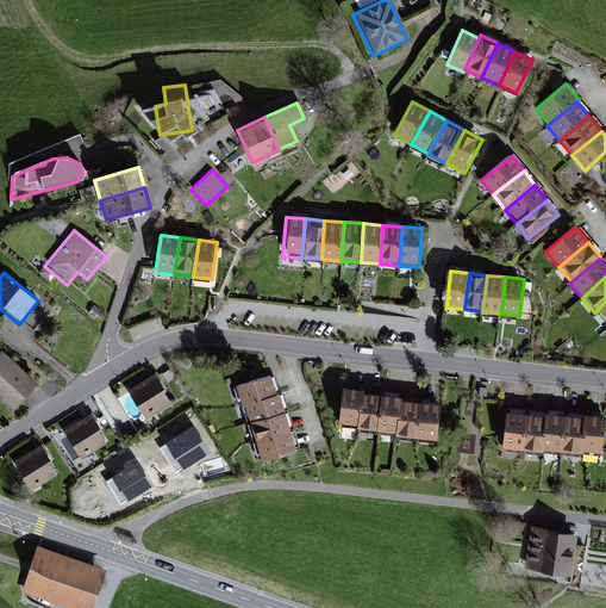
[(2,353),(0,355),(0,398),(14,411),(38,385),(2,353)]
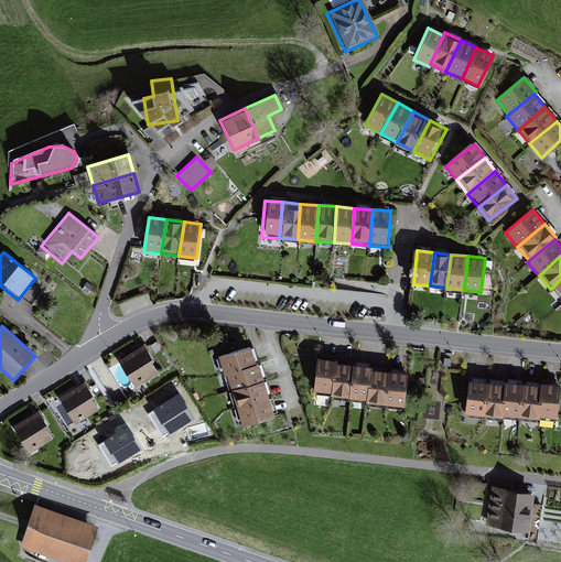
[(254,344),(217,354),(223,373),(259,363),(254,344)]
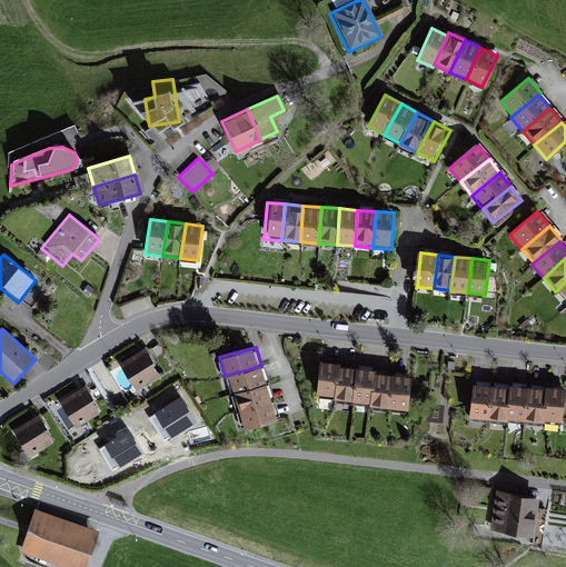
[(148,350),(110,374),(127,400),(165,376),(148,350)]
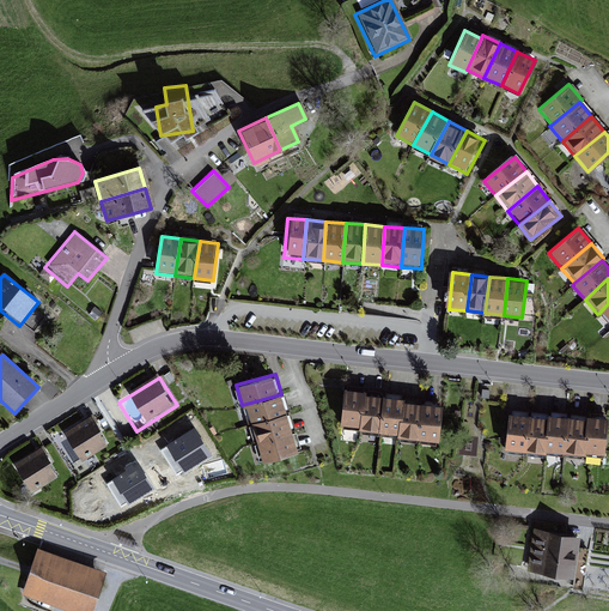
[(360,430),(365,394),(345,392),(340,428),(360,430)]
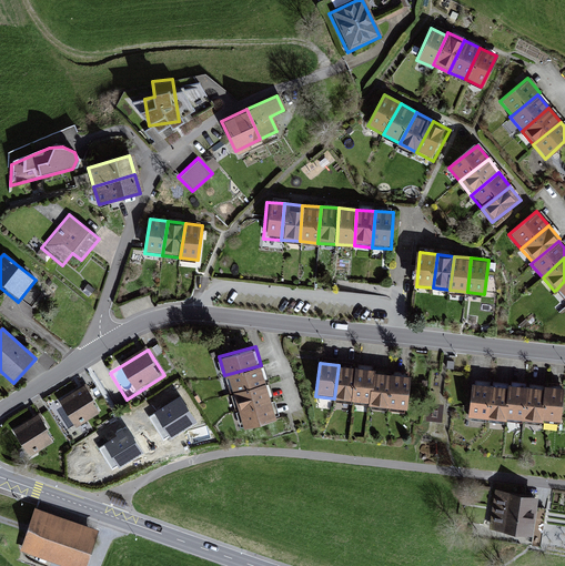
[(261,365),(224,375),(230,394),(265,384),(261,365)]
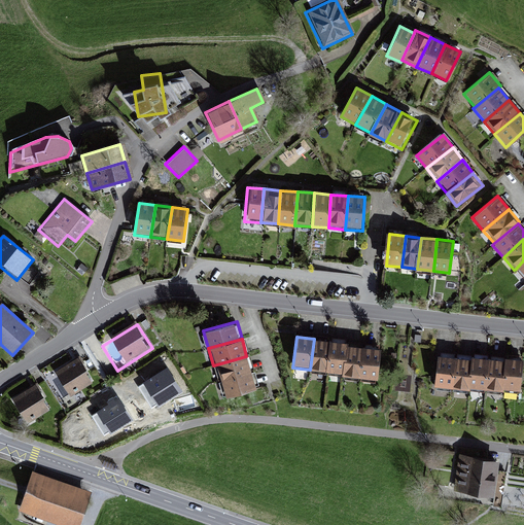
[(327,372),(332,341),(314,339),(310,370),(327,372)]
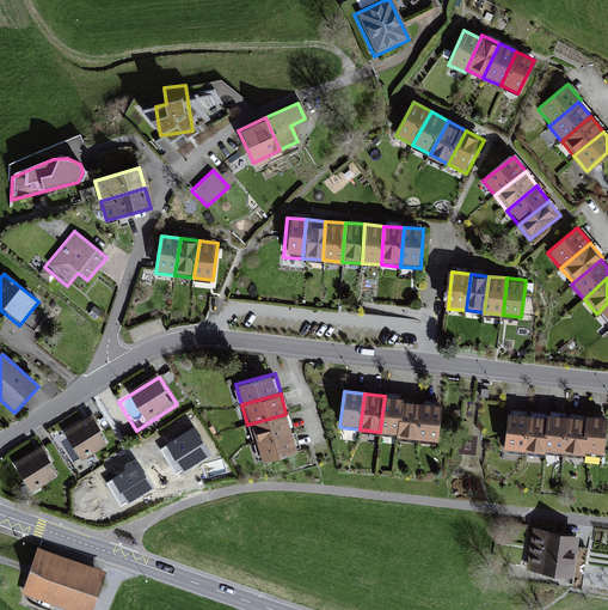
[(399,435),(405,400),(385,396),(380,432),(399,435)]
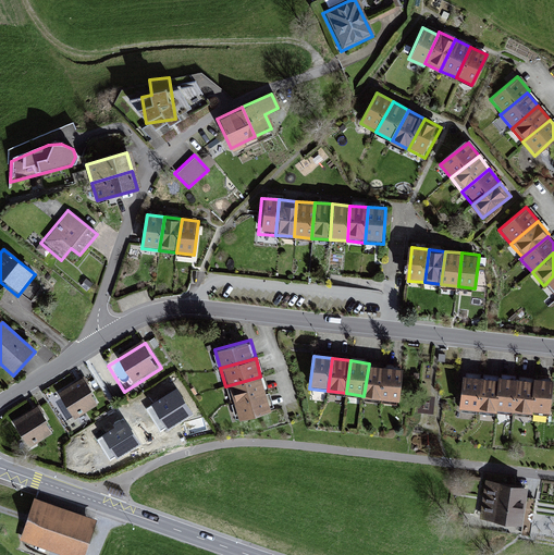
[(382,398),(386,366),(369,364),(364,396),(382,398)]
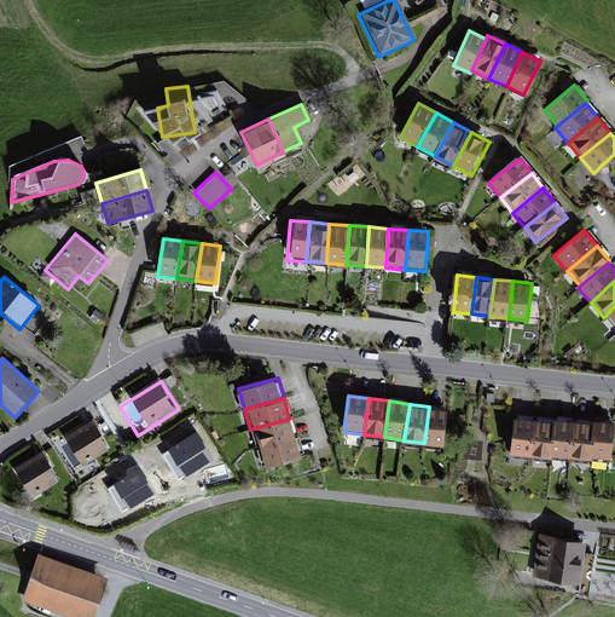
[(445,445),(450,409),(429,407),(424,443),(445,445)]
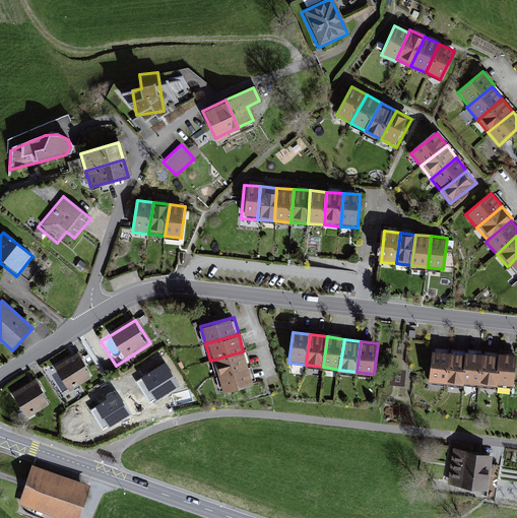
[(447,384),(448,351),(431,350),(430,383),(447,384)]
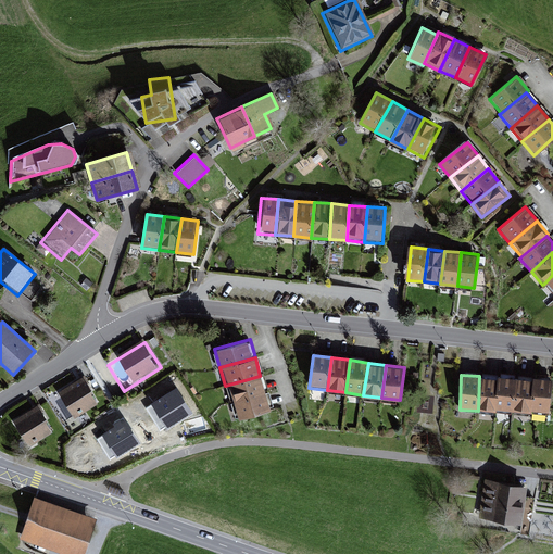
[(260,376),(225,386),(229,403),(265,393),(260,376)]
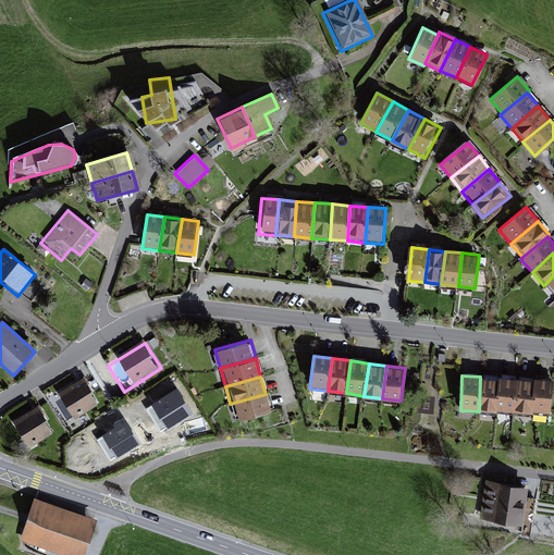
[(497,412),(499,378),(480,377),(479,411),(497,412)]
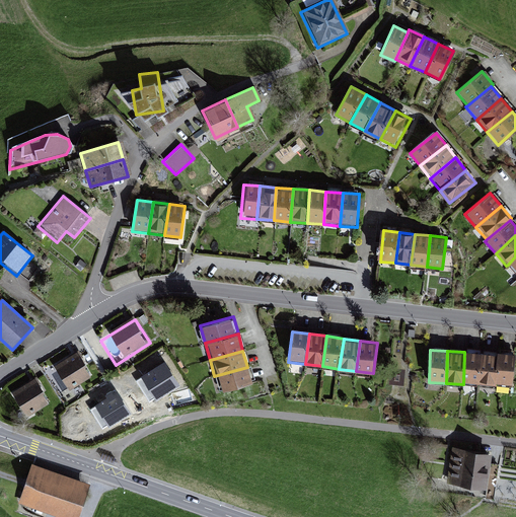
[(77,352),(53,367),(67,391),(91,376),(77,352)]
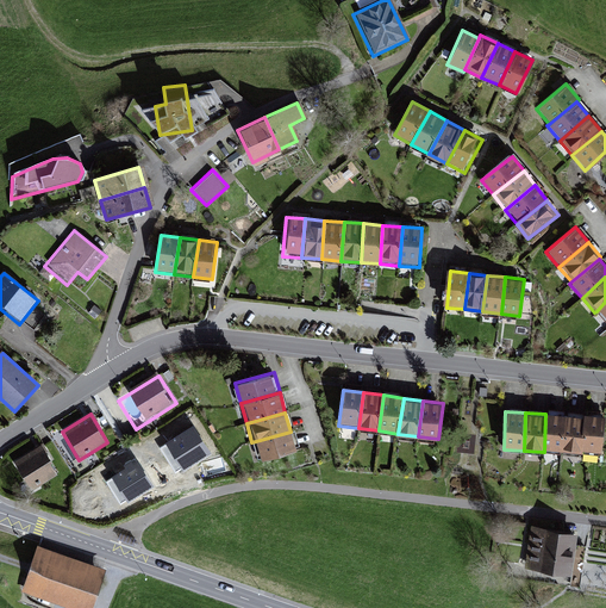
[(564,453),(566,415),(545,414),(544,452),(564,453)]
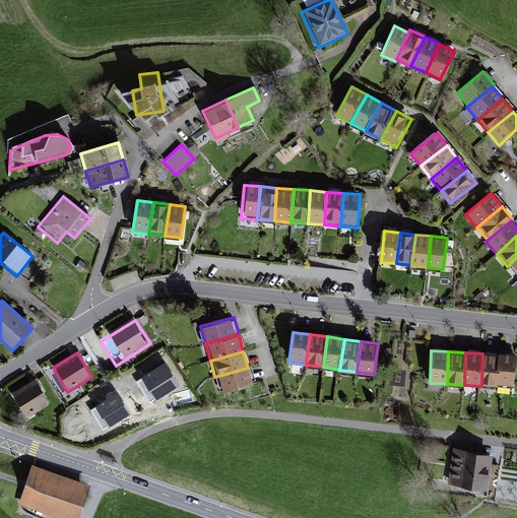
[(499,387),(500,354),(482,353),(481,386),(499,387)]
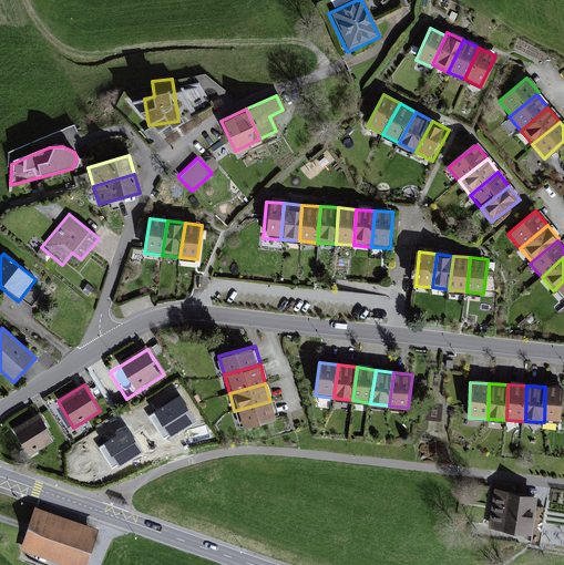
[(563,423),(563,398),(563,388),(545,387),(544,422),(563,423)]
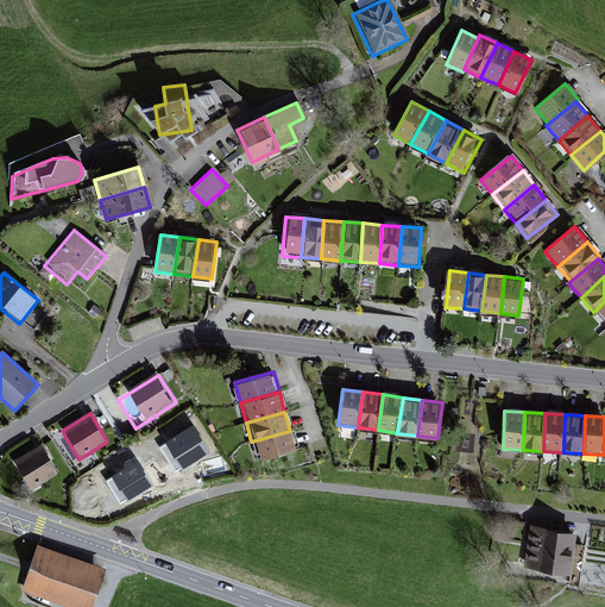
[(194,424),(162,442),(178,471),(210,452),(194,424)]
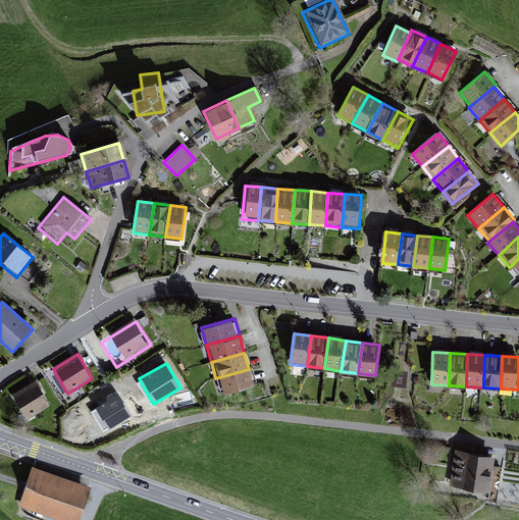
[(249,369),(215,378),(220,396),(254,386),(249,369)]
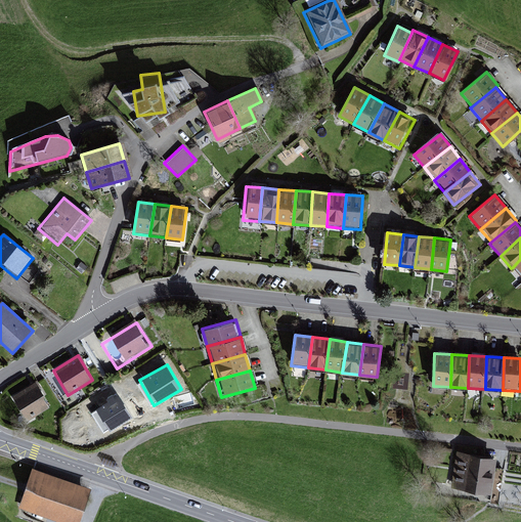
[(36,383),(9,398),(24,422),(50,406),(36,383)]
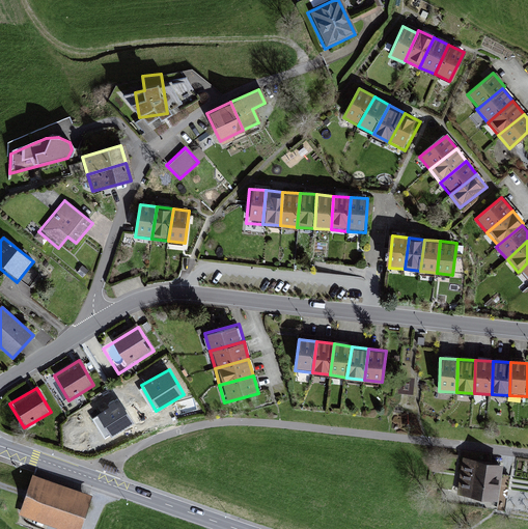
[(122,399),(93,416),(108,440),(136,423),(122,399)]
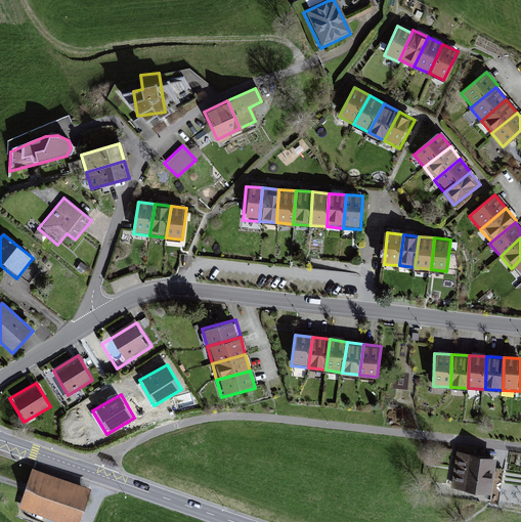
[(493,458),(459,451),(453,486),(488,491),(493,458)]
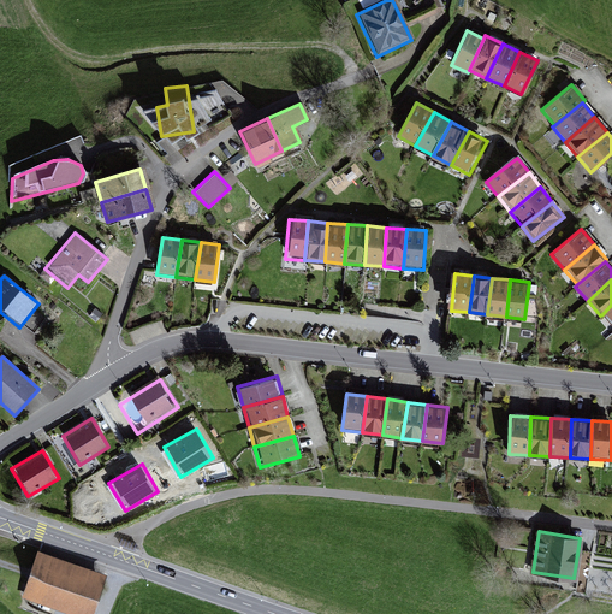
[(94,613),(107,576),(37,554),(22,601),(64,613),(94,613)]
